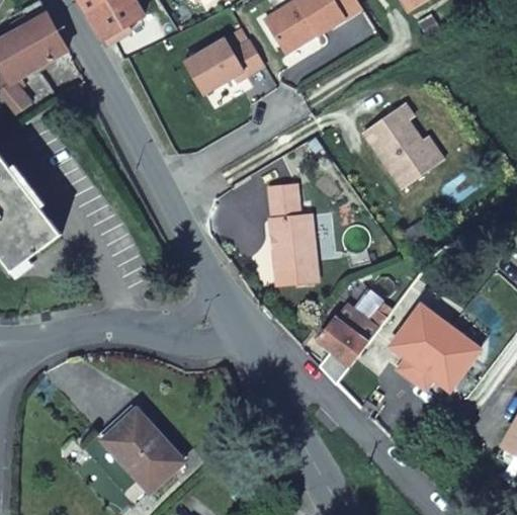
[(0,97),(15,112),(31,99),(35,106),(55,91),(35,66),(66,50),(40,1),(39,0),(37,0),(21,9),(24,13),(7,23),(12,32),(0,38),(0,67),(3,72),(0,73),(0,97)]
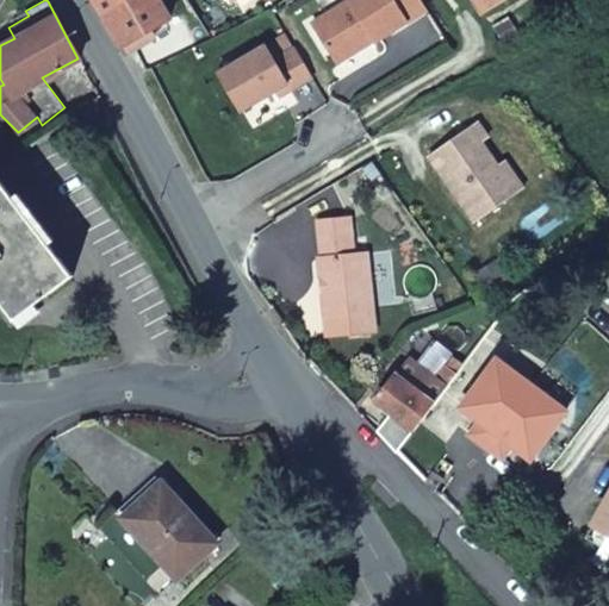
[(94,0),(101,11),(123,47),(171,22),(157,0),(94,0)]
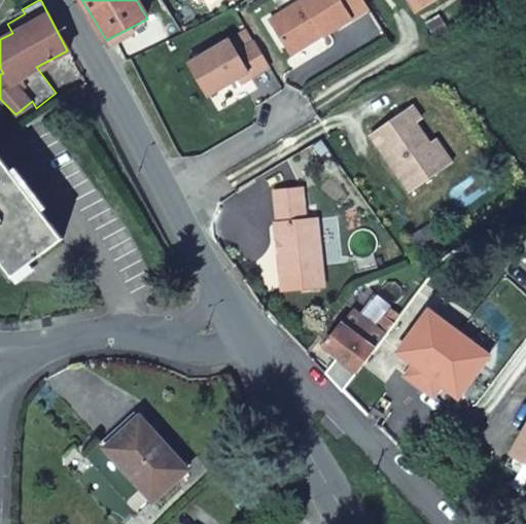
[(311,37),(322,30),(325,34),(353,16),(342,0),(300,0),(269,19),(289,53),(312,39),(311,37)]
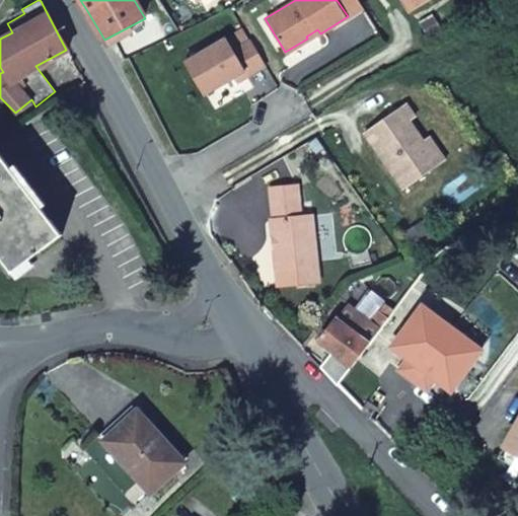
[(403,0),(413,12),(430,0),(403,0)]
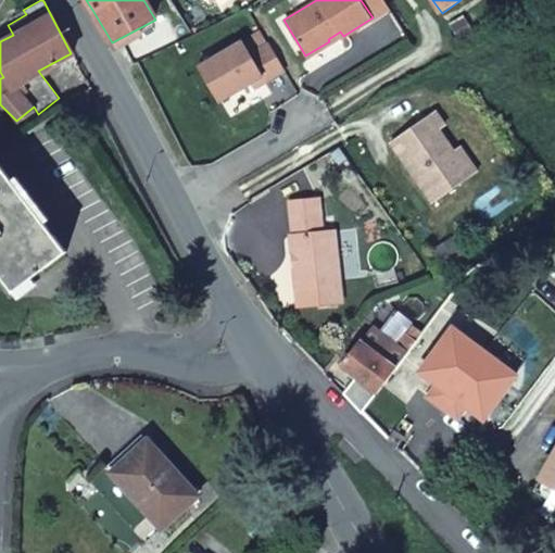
[(216,101),(250,83),(260,76),(262,79),(284,68),(267,42),(249,53),(242,40),(197,64),(206,83),(216,101)]
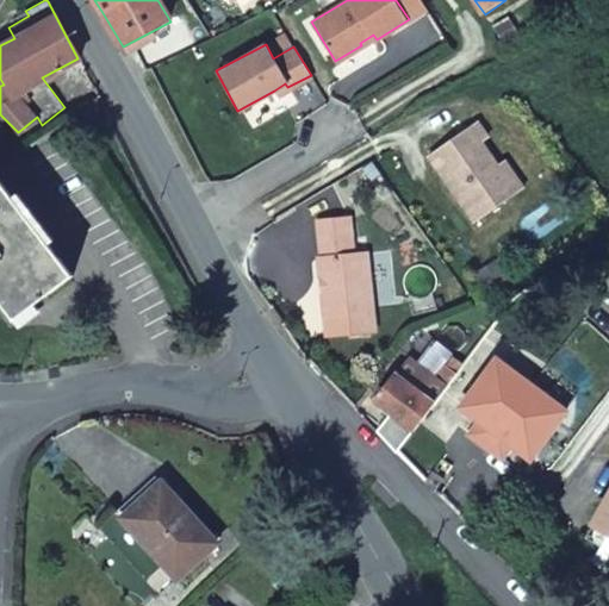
[(277,94),(287,87),(285,83),(274,91),(277,94)]
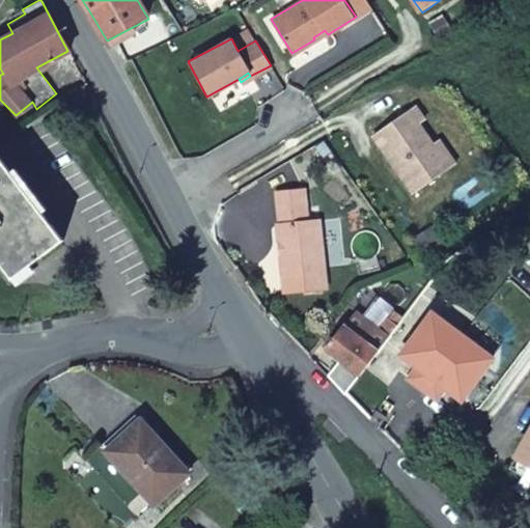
[(369,138),(411,195),(446,168),(428,145),(415,126),(420,121),(411,108),(369,138)]
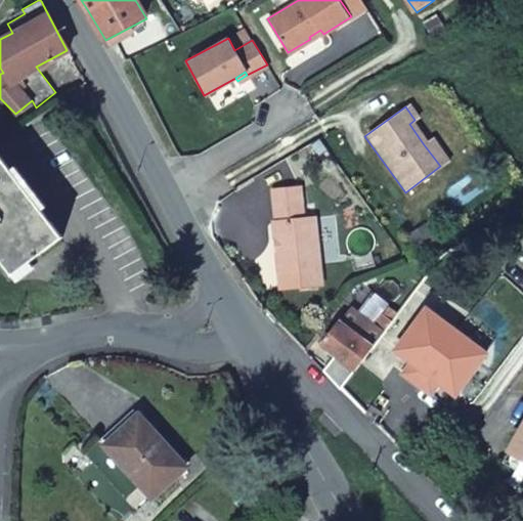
[(446,162),(430,139),(423,143),(440,166),(446,162)]
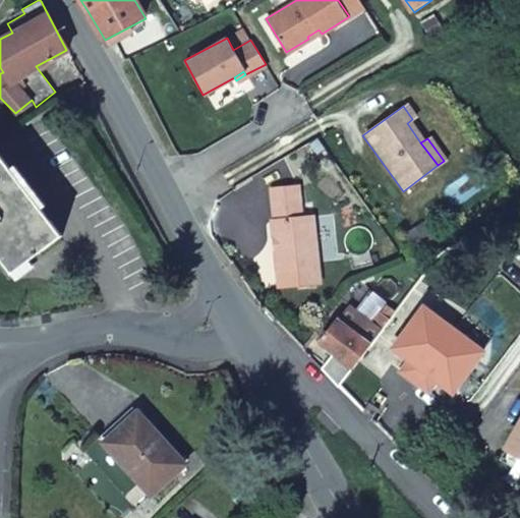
[(0,149),(0,248),(15,267),(65,229),(0,149)]
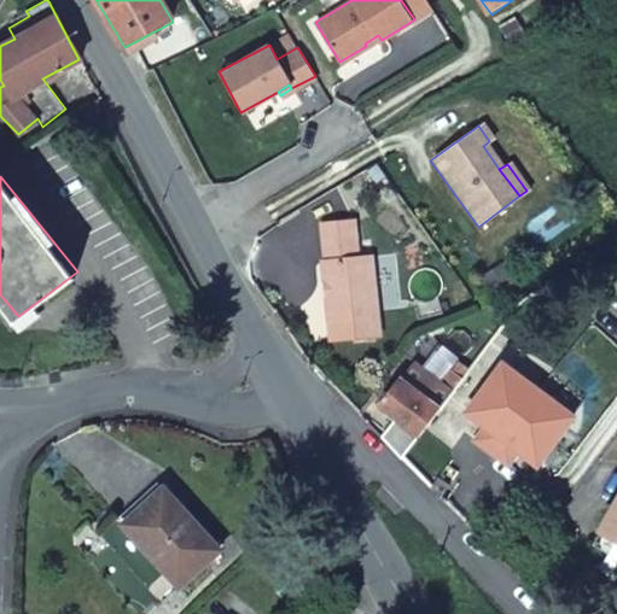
[(319,267),(332,345),(379,338),(368,259),(354,261),(349,224),(316,229),(320,247),(322,265),(319,267)]
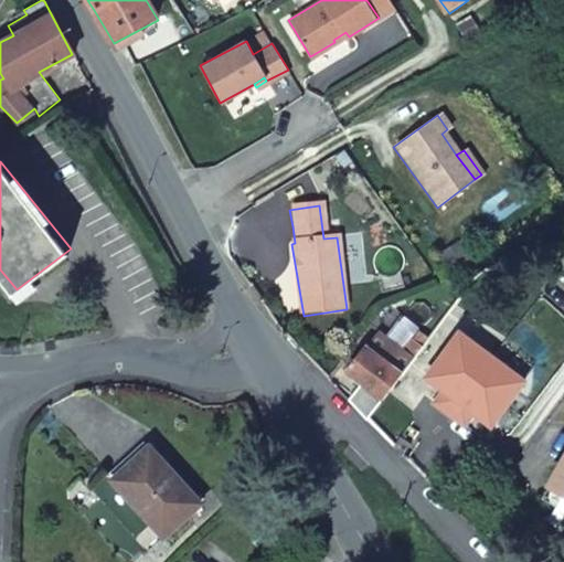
[(360,383),(373,393),(380,399),(385,392),(395,379),(412,359),(403,351),(383,336),(370,351),(365,347),(346,371),(360,383)]
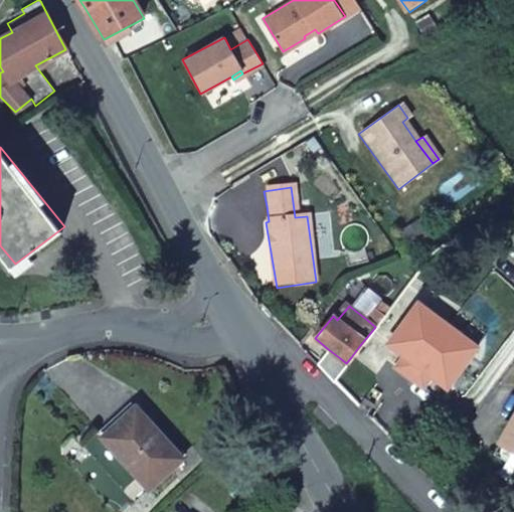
[(375,327),(383,318),(375,311),(367,320),(375,327)]
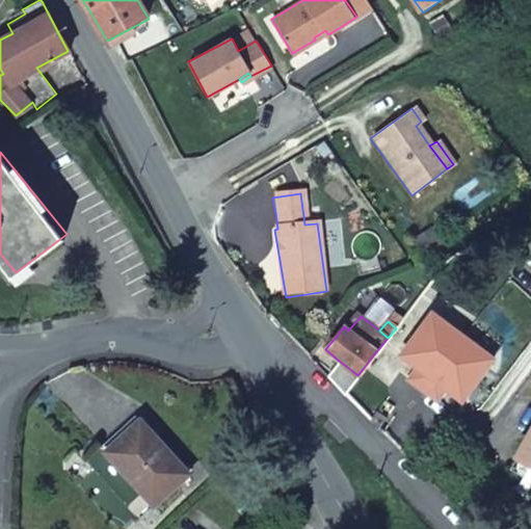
[(363,369),(385,387),(395,374),(372,356),(363,369)]
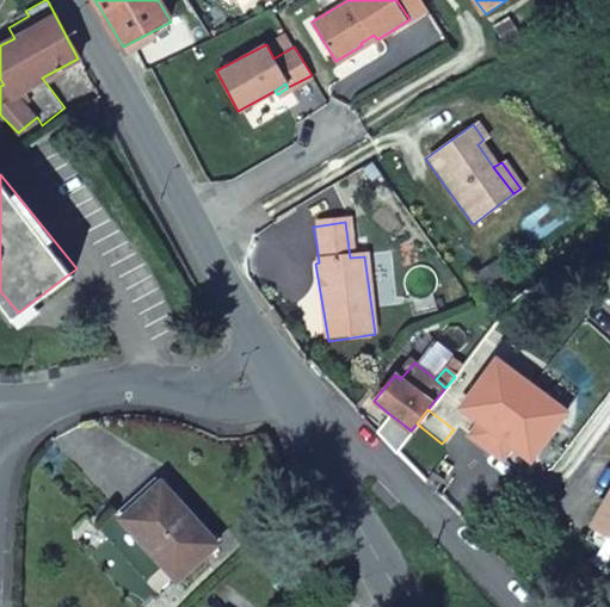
[(382,422),(395,434),(404,425),(389,414),(382,422)]
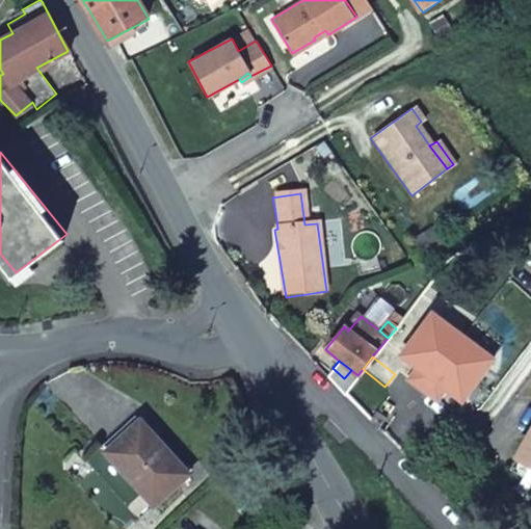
[(185,475),(139,423),(105,452),(151,505),(185,475)]
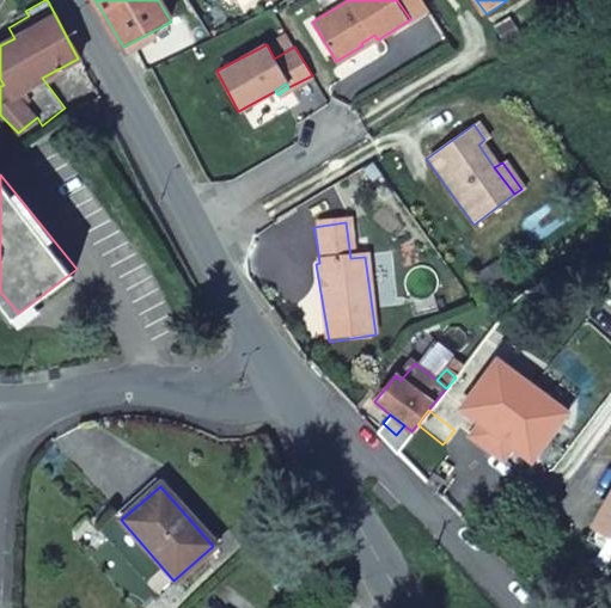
[(610,487),(588,530),(610,545),(610,487)]
